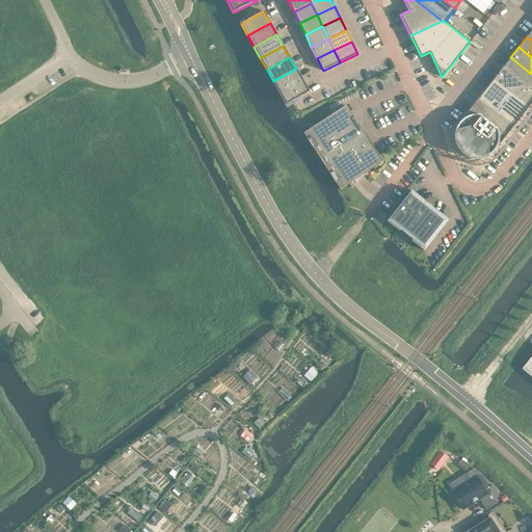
[(502,68),(531,90),(531,74),(510,57),(502,68)]
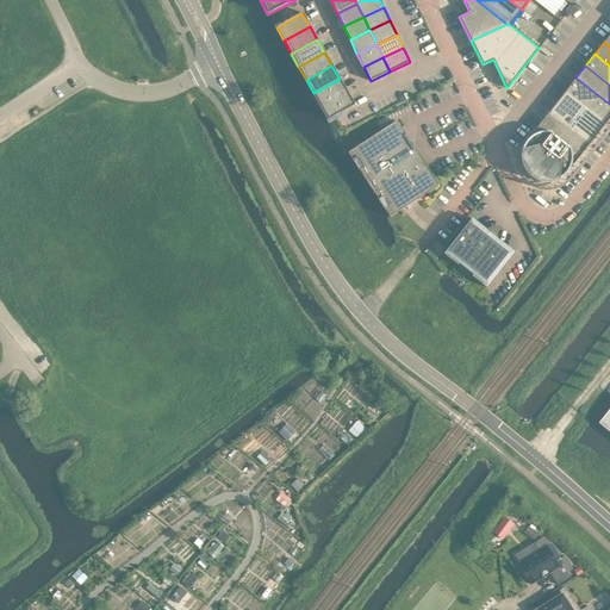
[(564,93),(604,125),(609,117),(609,104),(576,78),(564,93)]
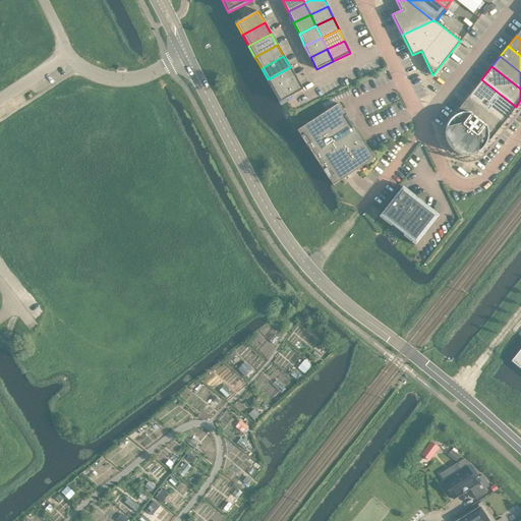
[(290,67),(268,79),(274,91),(296,78),(290,67)]
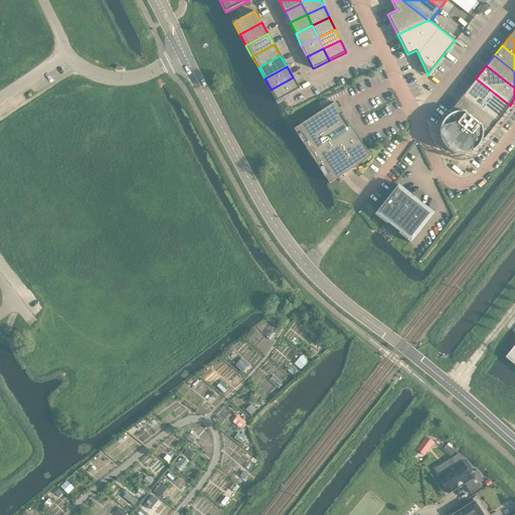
[(299,89),(293,77),(271,90),(277,101),(299,89)]
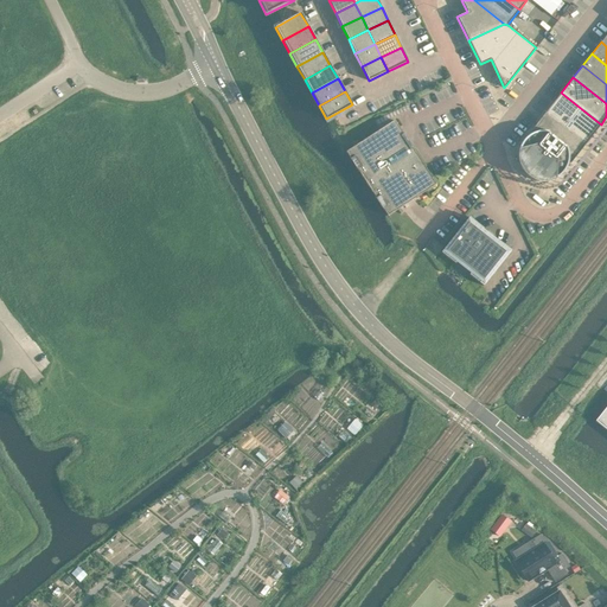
[(601,125),(561,93),(545,113),(586,145),(601,125)]
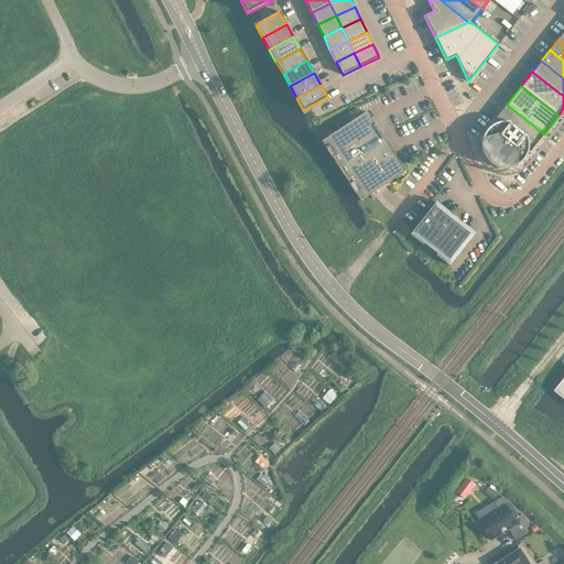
[(544,134),(507,105),(498,116),(535,144),(544,134)]
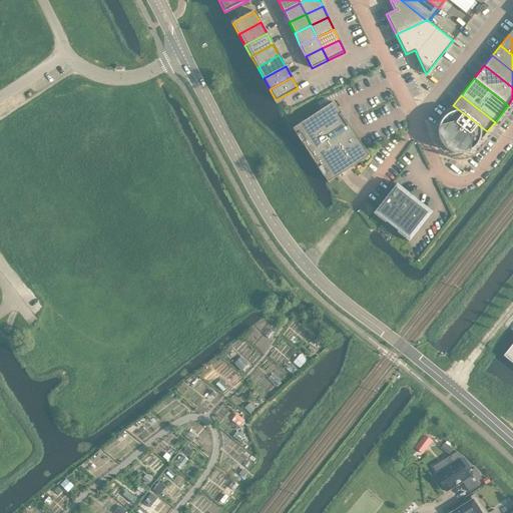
[(369,155),(333,101),(292,128),(328,182),(338,175),(369,155)]
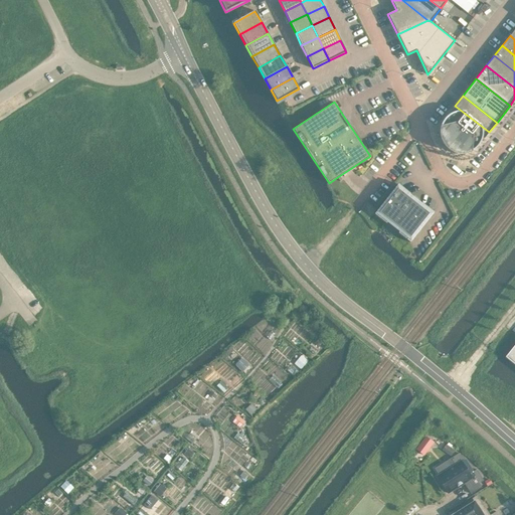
[(489,132),(455,106),(450,112),(451,114),(449,115),(448,116),(446,117),(445,118),(444,120),(443,121),(442,123),(441,124),(440,126),(440,128),(439,130),(439,132),(439,133),(439,135),(440,137),(440,139),(441,140),(441,142),(442,144),(443,145),(444,147),(445,148),(447,149),(448,150),(449,151),(451,152),(453,153),(454,154),(456,154),(458,154),(460,155),(461,155),(463,154),(465,154),(466,154),(468,153),(470,153),(471,152),(473,151),(474,150),(475,149),(477,148),(478,146),(479,145),(480,143),(481,142),(481,140),(482,138),(484,139),(489,132)]
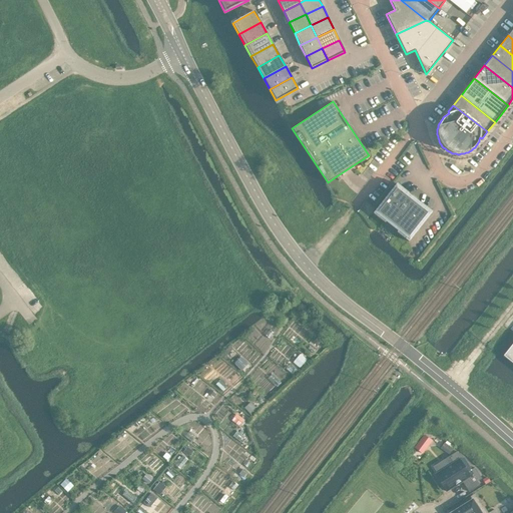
[(408,241),(432,211),(420,202),(418,204),(406,195),(408,192),(396,183),(373,213),(385,222),(387,219),(399,229),(396,231),(408,241)]
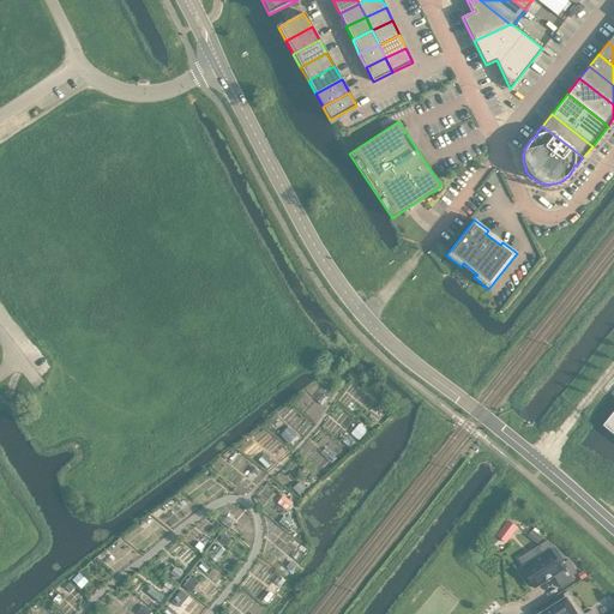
[(613,410),(611,415),(607,420),(601,426),(613,435),(613,410)]
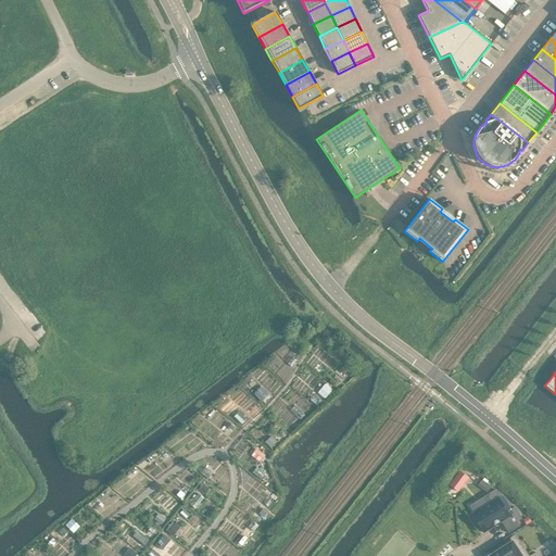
[(331,390),(327,386),(321,393),(326,396),(331,390)]
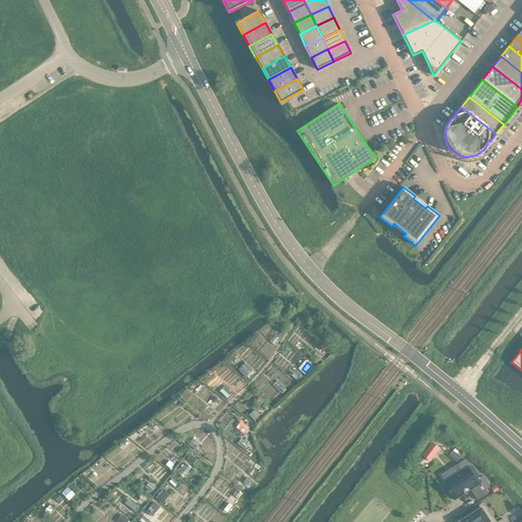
[(245,363),(239,369),(244,375),(250,368),(245,363)]
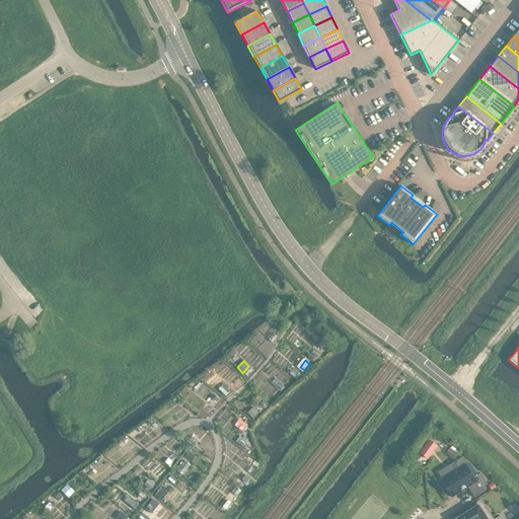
[(257,413),(254,409),(248,414),(251,418),(257,413)]
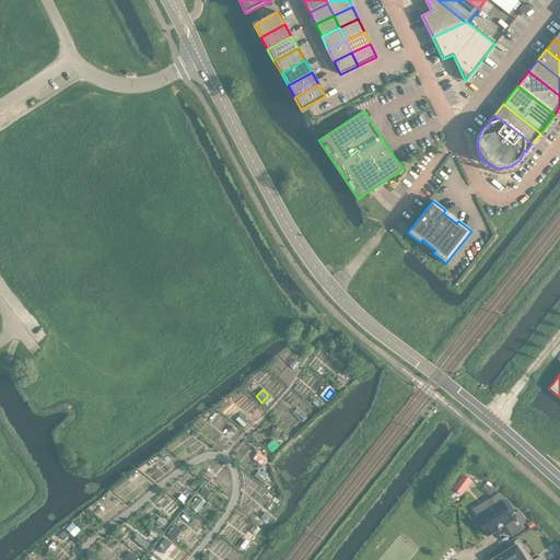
[(213,477),(206,471),(202,477),(209,481),(213,477)]
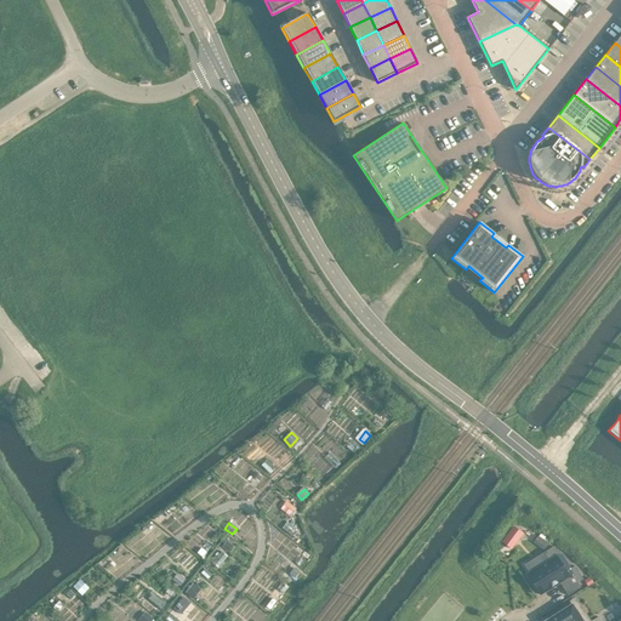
[(513,527),(501,542),(510,548),(520,533),(513,527)]
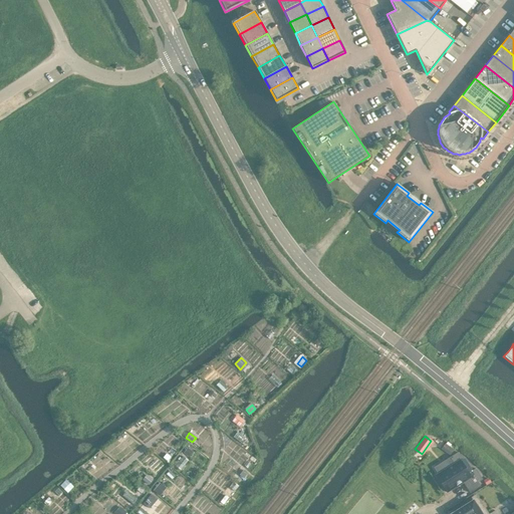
[(447,442),(443,449),(451,454),(456,447),(447,442)]
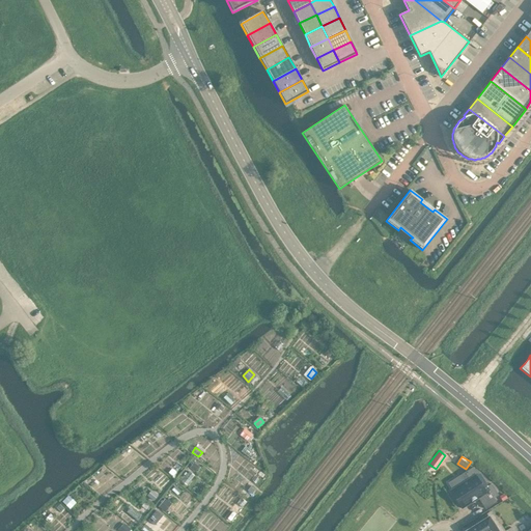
[(195,472),(199,467),(193,463),(190,468),(195,472)]
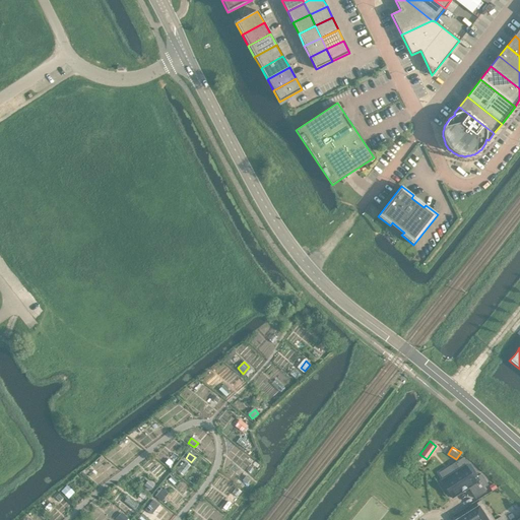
[(454,463),(439,473),(443,479),(441,480),(452,498),(468,488),(475,499),(485,492),(483,488),(488,485),(480,474),(477,476),(469,463),(463,457),(454,463)]
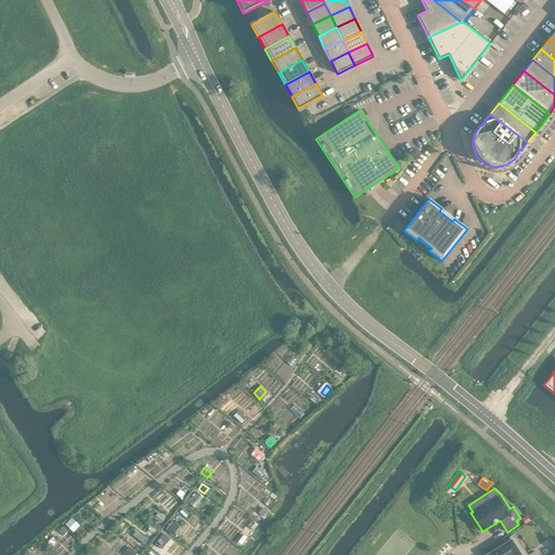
[(159,513),(154,518),(160,524),(165,517),(159,513)]
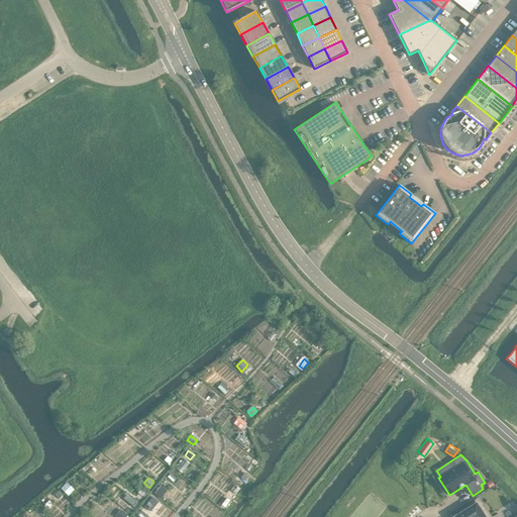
[(167,491),(160,486),(153,493),(161,498),(167,491)]
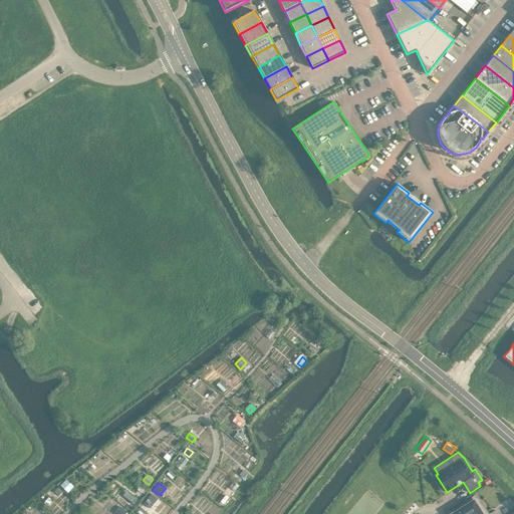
[(223,506),(228,500),(220,494),(216,500),(223,506)]
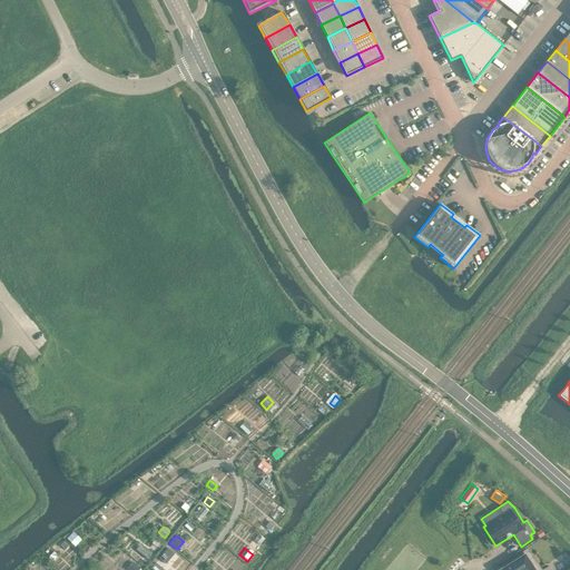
[(551,569),(549,566),(542,569),(533,569),(524,556),(524,554),(523,556),(500,569),(501,569),(500,569),(551,569)]
